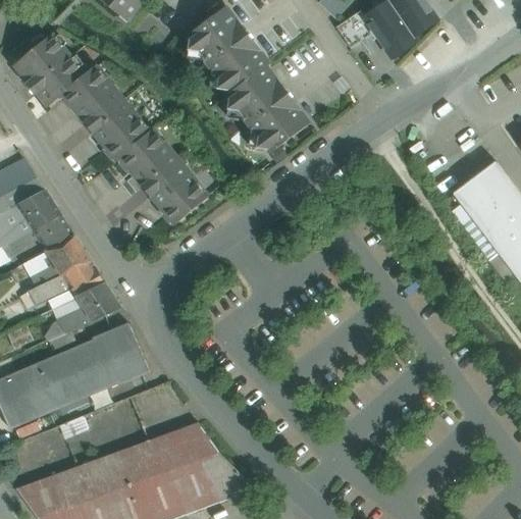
[(104,0),(125,18),(141,0),(104,0)]
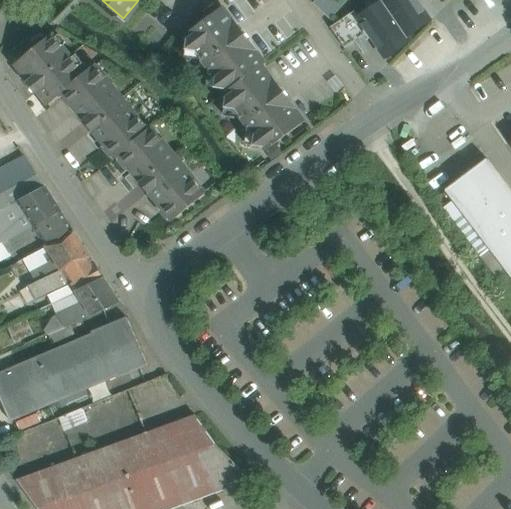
[(315,0),(320,10),(342,0),(315,0)]
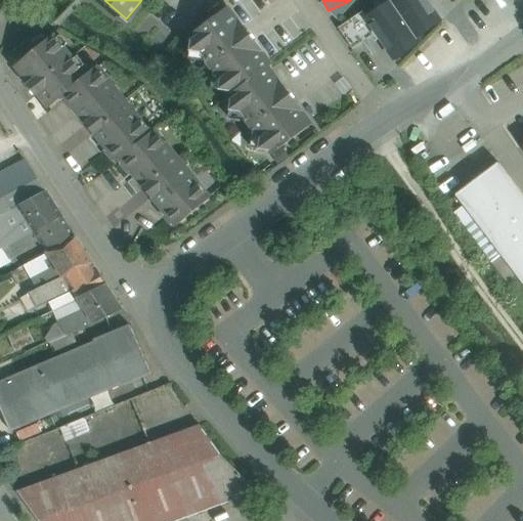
[(418,39),(415,35),(391,0),(389,0),(365,16),(393,56),(418,39)]
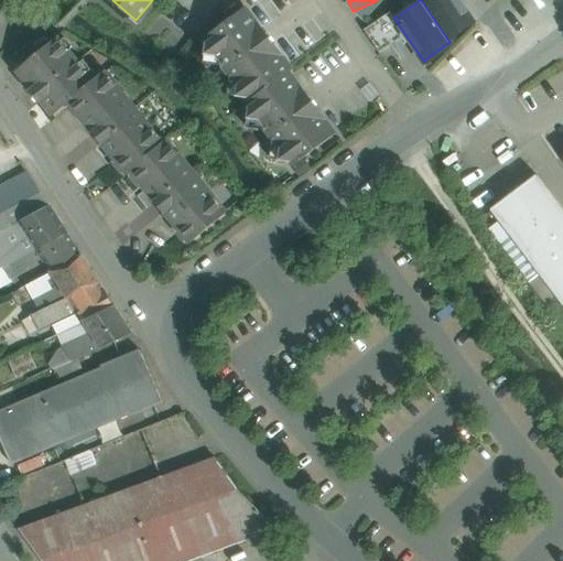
[(421,0),(446,38),(473,20),(458,0),(421,0)]
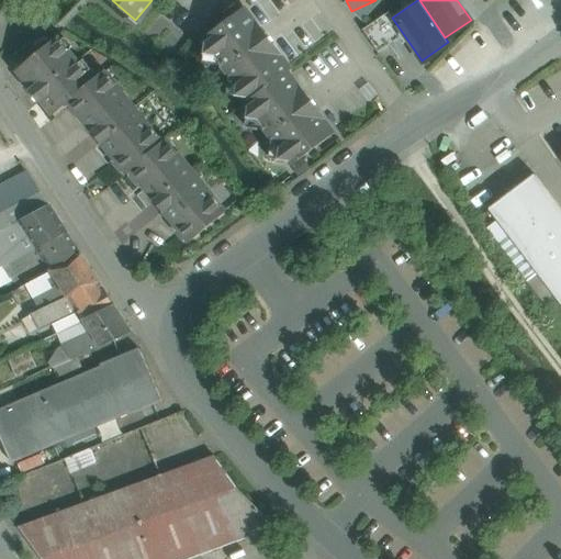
[(243,6),(202,36),(204,41),(203,52),(223,54),(222,63),(228,73),(237,74),(235,93),(245,94),(247,98),(248,99),(287,69),(287,70),(290,68),(243,6)]
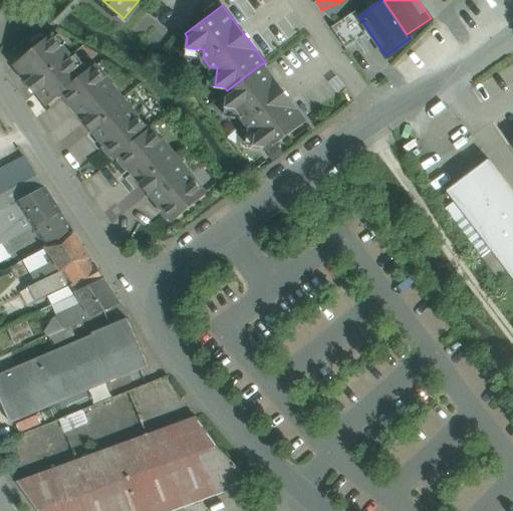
[(50,32),(15,62),(29,79),(26,81),(34,91),(37,89),(48,102),(62,91),(61,90),(83,72),(82,72),(50,32)]
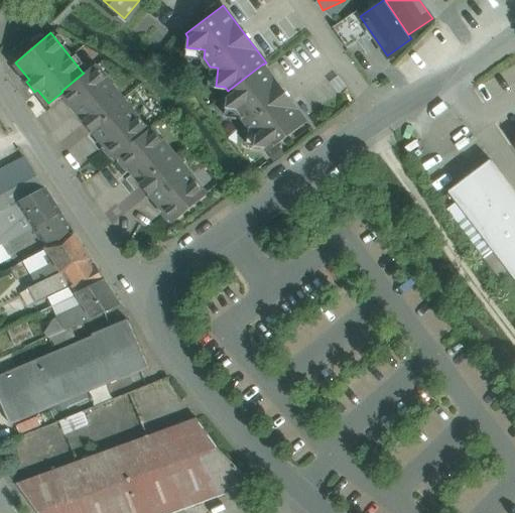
[(94,63),(83,73),(84,73),(61,91),(62,92),(65,94),(62,96),(69,104),(71,102),(85,119),(84,119),(92,129),(93,128),(107,145),(105,147),(111,155),(113,153),(116,157),(119,154),(119,153),(144,133),(143,132),(147,129),(94,63)]
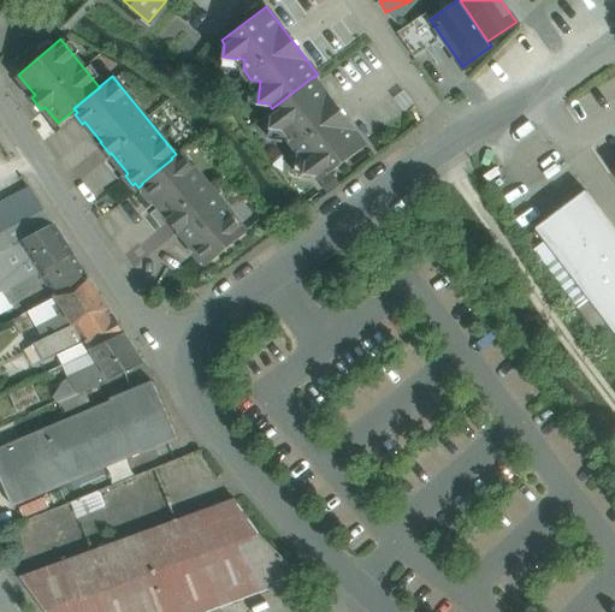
[(314,76),(272,108),(271,107),(267,110),(271,114),(270,126),(290,129),(289,138),(297,149),(307,150),(303,172),(315,173),(319,178),(365,144),(314,77),(314,76)]
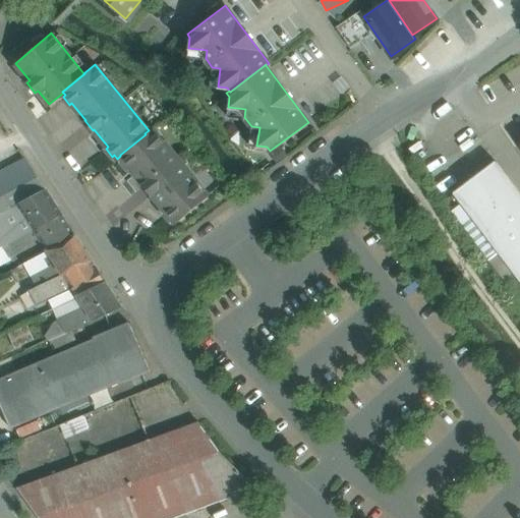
[(208,194),(153,127),(149,130),(145,133),(146,134),(120,155),(120,156),(123,158),(120,160),(127,168),(129,166),(143,183),(142,184),(151,193),(152,193),(166,211),(164,212),(170,220),(172,218),(175,222),(208,194)]
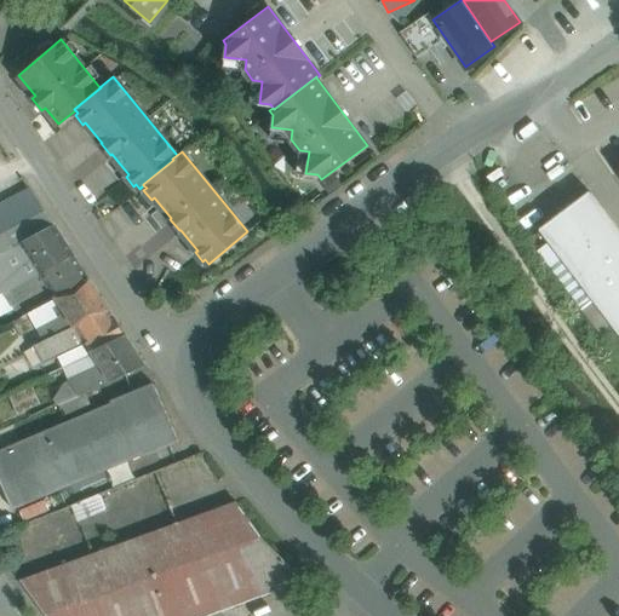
[(28,185),(0,199),(0,252),(4,251),(19,242),(53,224),(28,185)]
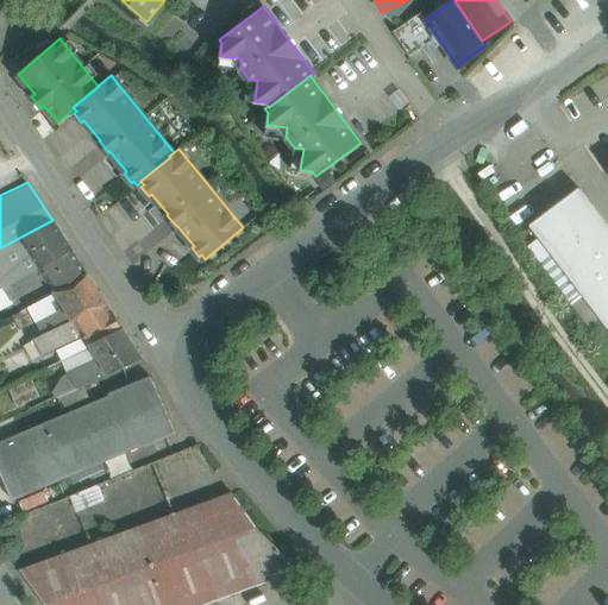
[(607,225),(578,187),(530,224),(607,327),(607,225)]
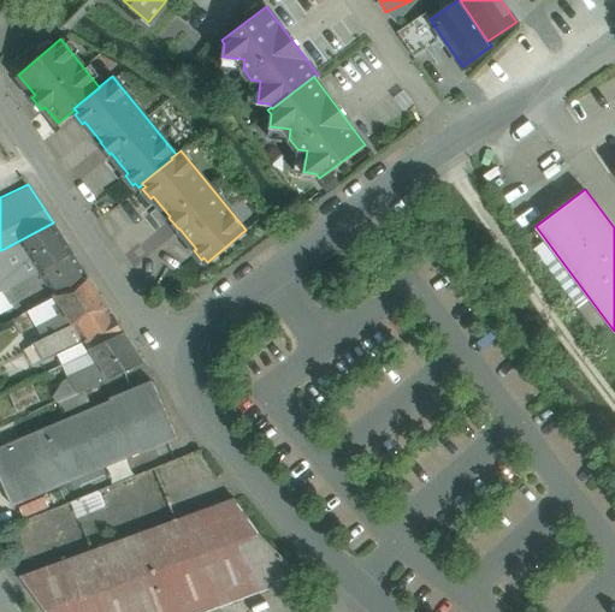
[(53,223),(19,241),(37,268),(71,251),(53,223)]
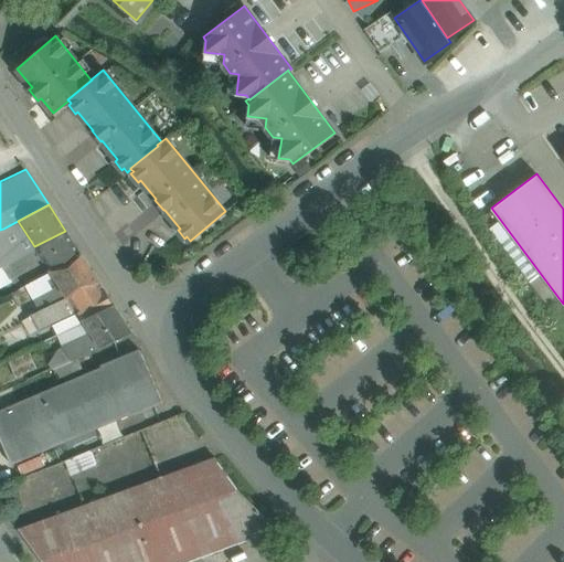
[(20,254),(3,229),(0,230),(0,252),(6,262),(20,254)]
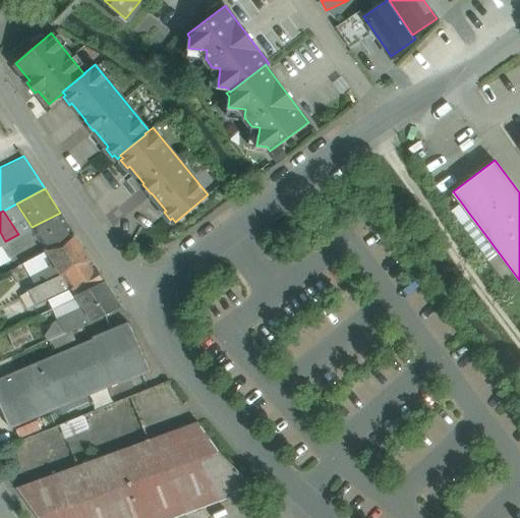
[(60,213),(32,227),(37,234),(47,250),(76,236),(60,213)]
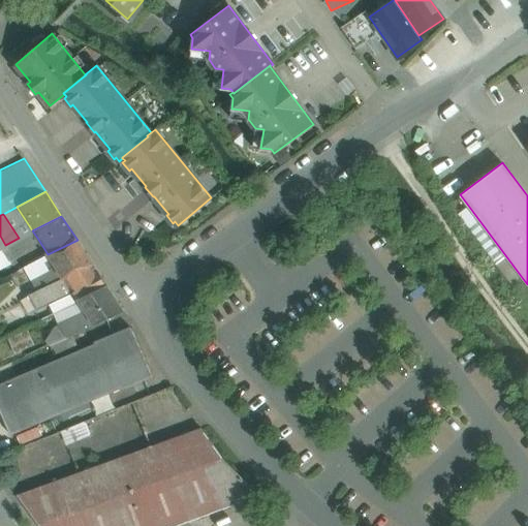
[(32,230),(19,238),(24,246),(37,238),(32,230)]
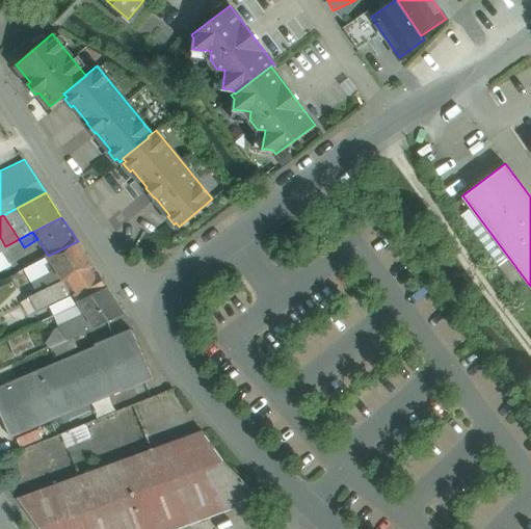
[(5,246),(1,248),(7,259),(24,247),(19,239),(5,246)]
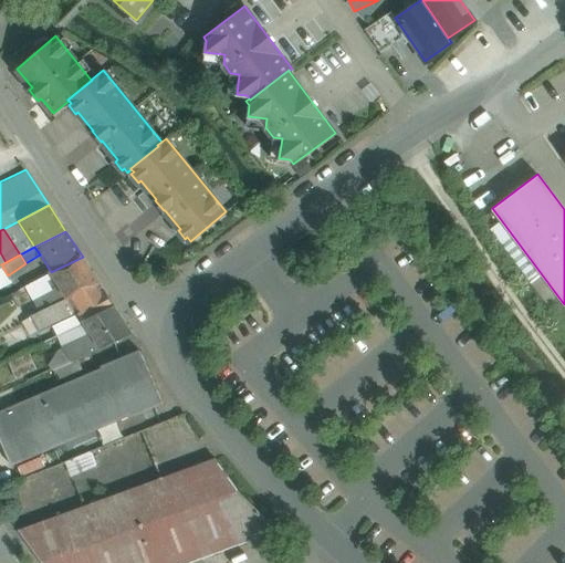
[(83,257),(51,272),(53,275),(46,279),(52,287),(32,298),(39,311),(51,305),(67,298),(98,282),(83,257)]
